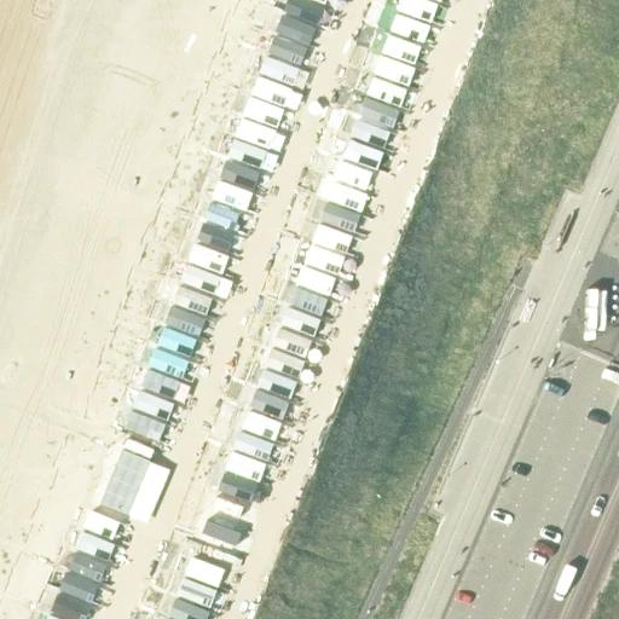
[(301,44),(313,46),(325,0),(290,0),(276,53),(296,59),(301,44)]
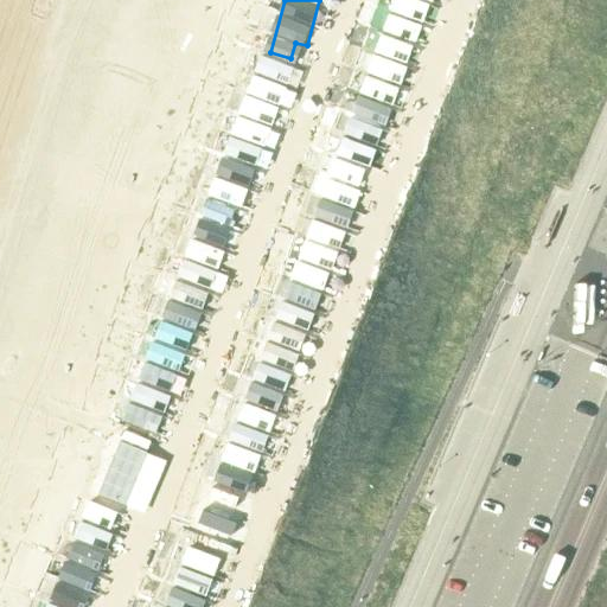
[(395,0),(393,11),(423,20),(429,4),(417,0),(395,0)]
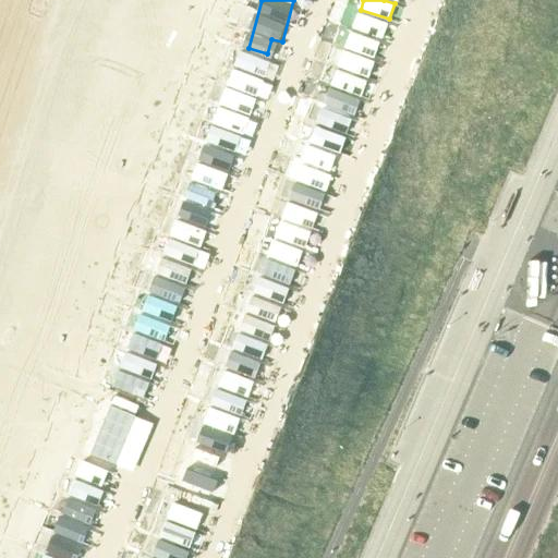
[(352,35),(349,48),(373,56),(377,43),(352,35)]
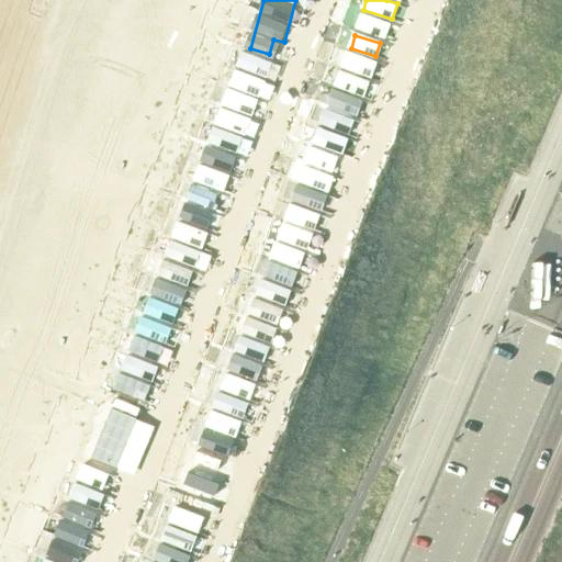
[(335,86),(306,160),(335,171),(364,97),(335,86)]
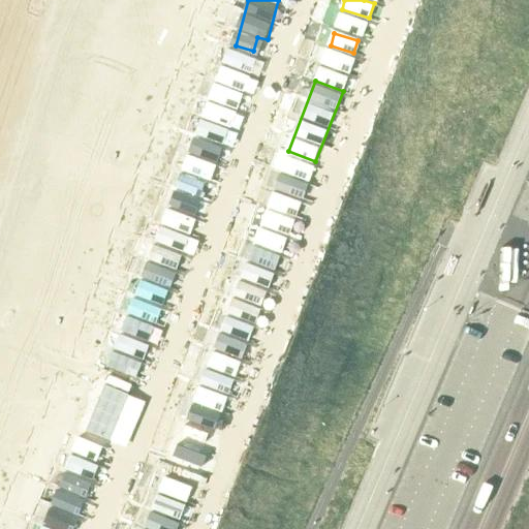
[(281,174),(262,221),(290,232),(309,184),(281,174)]
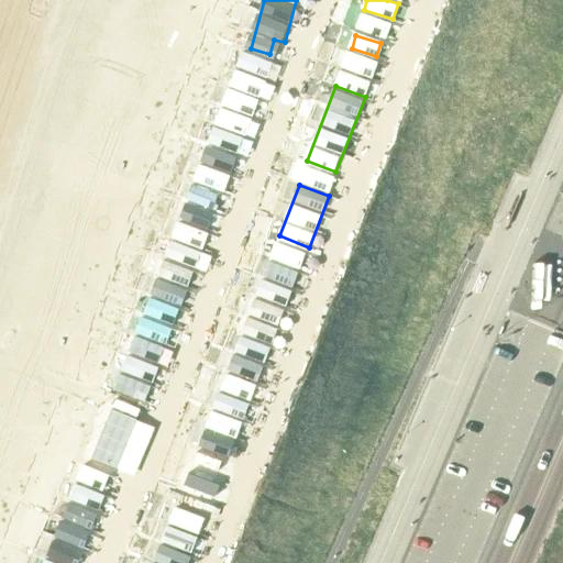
[(116,388),(145,398),(152,377),(141,373),(148,349),(131,343),(116,388)]
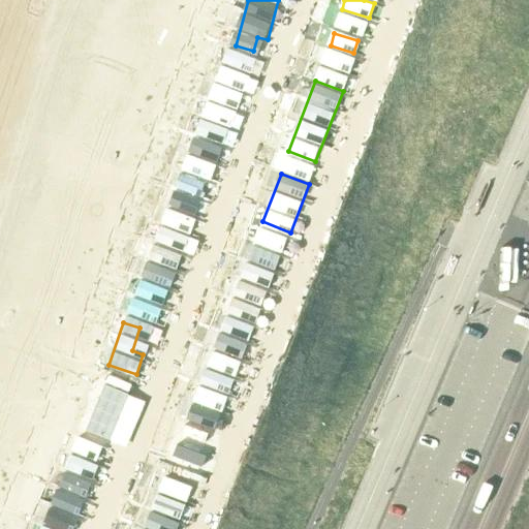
[(110,437),(131,382),(107,373),(85,428),(110,437)]
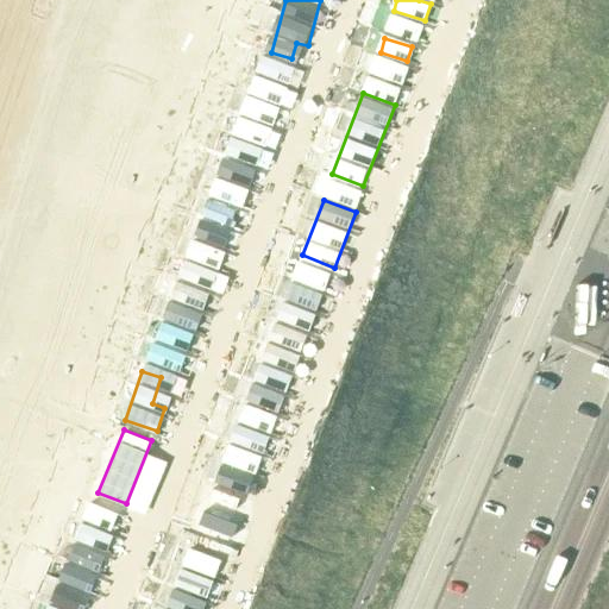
[(225,465),(217,478),(228,485),(231,483),(240,488),(246,478),(225,465)]
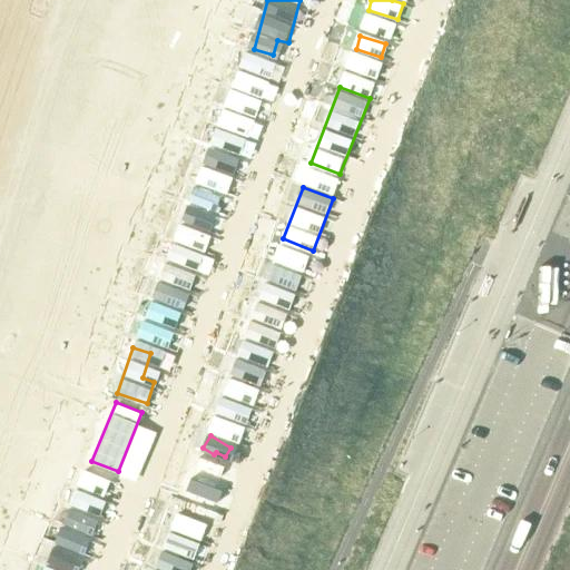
[(180,517),(176,528),(200,537),(205,526),(180,517)]
